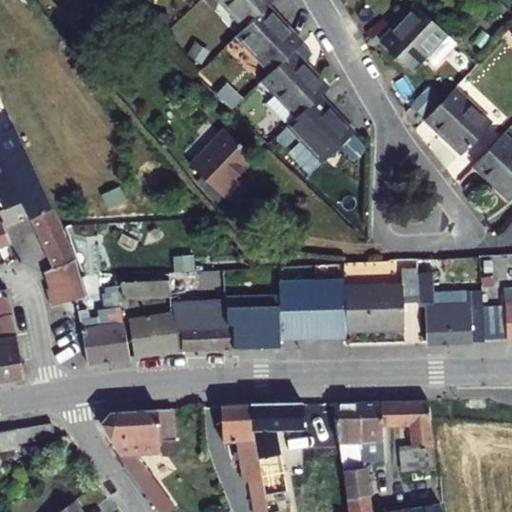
[(218,0),(243,25),(263,6),(269,0),(218,0)]
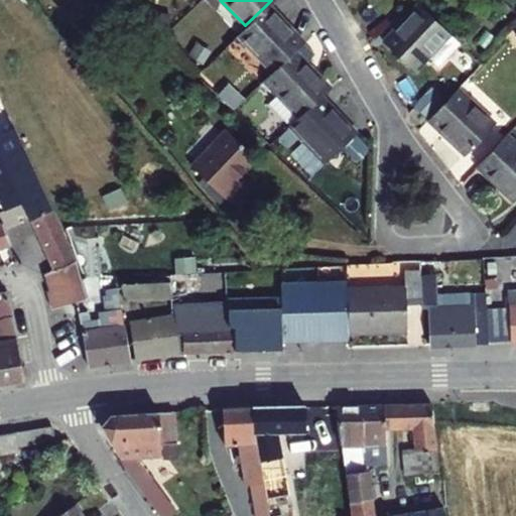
[(458,43),(417,5),(383,41),(412,70),(426,54),(437,65),(458,43)]
